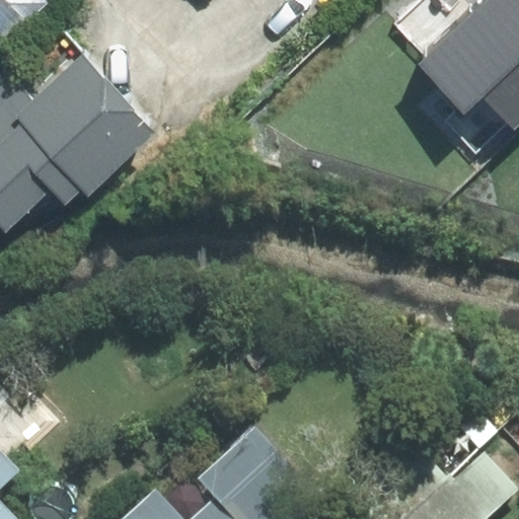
[(0,0),(0,46),(47,3),(44,0),(0,0)]
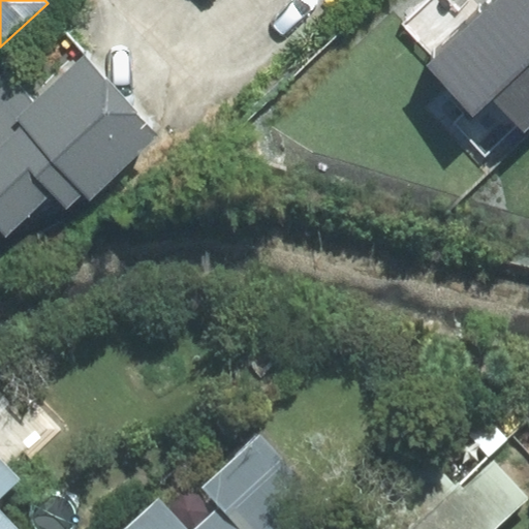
[(528,0),(494,0),(426,63),(473,115),(492,98),(525,132),(528,128),(528,0)]
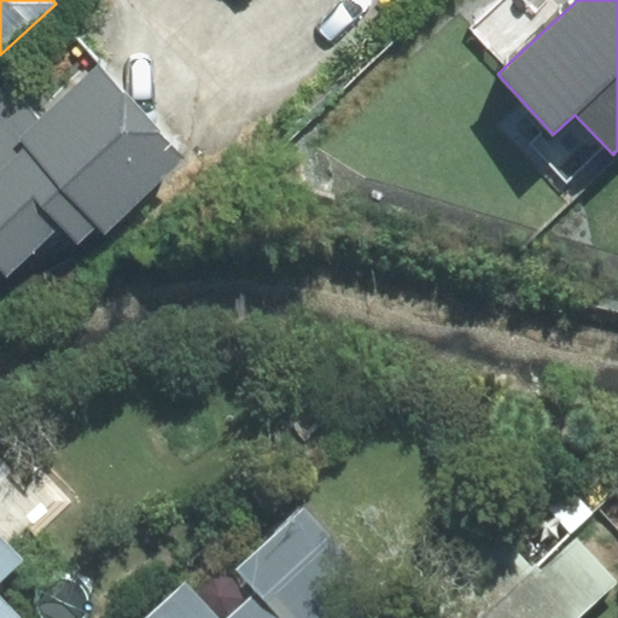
[(188,158),(98,62),(39,122),(7,89),(0,95),(0,263),(7,273),(62,223),(80,243),(97,227),(105,235),(188,158)]
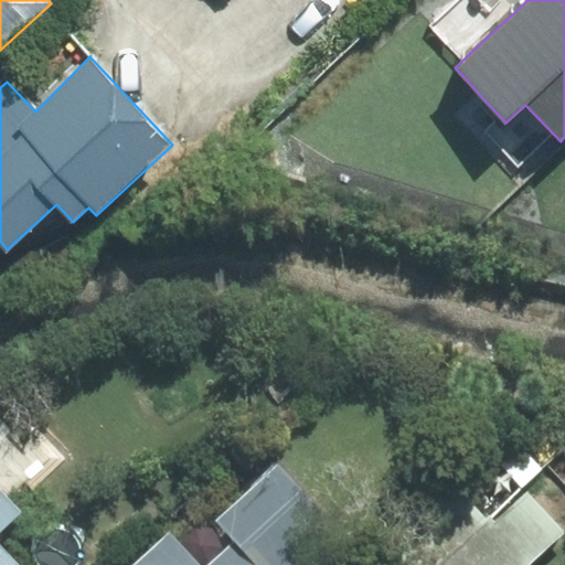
[(343,564),(358,553),(278,464),(216,519),(237,541),(210,564),(196,564),(170,535),(137,564),(343,564)]
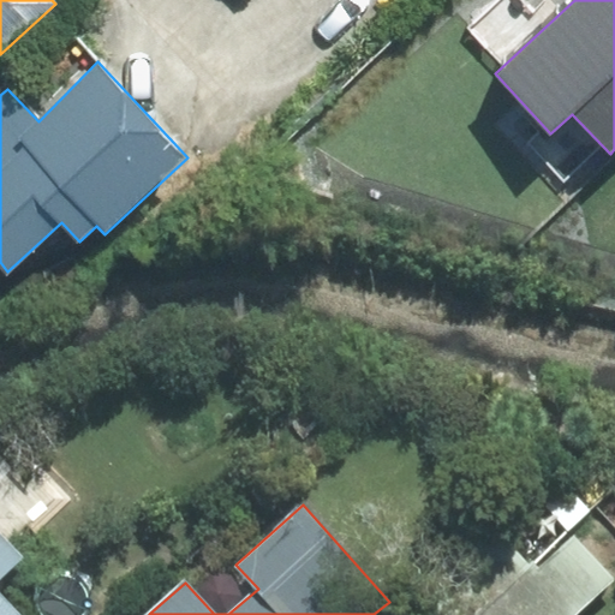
[(0,614),(19,614),(0,593),(0,578),(23,557),(0,532),(0,614)]
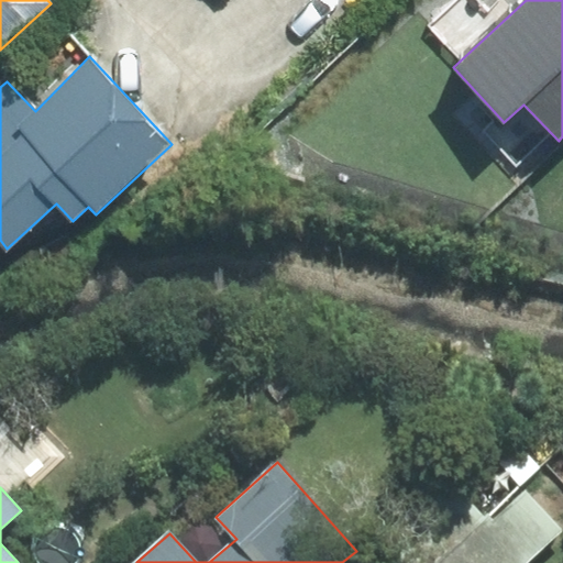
[(482,512),(426,562),(526,562),(562,530),(527,493),(493,523),(482,512)]
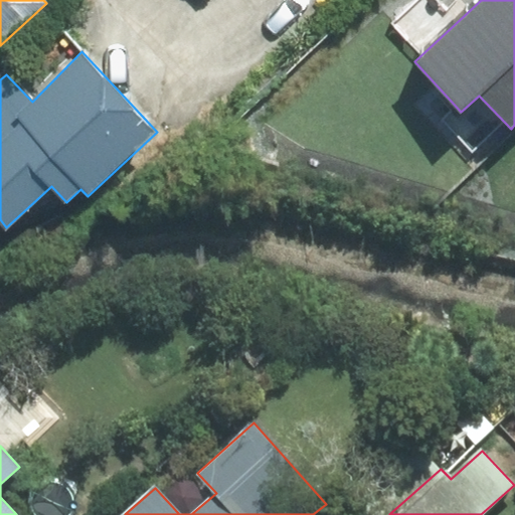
All buildings are outlined.
